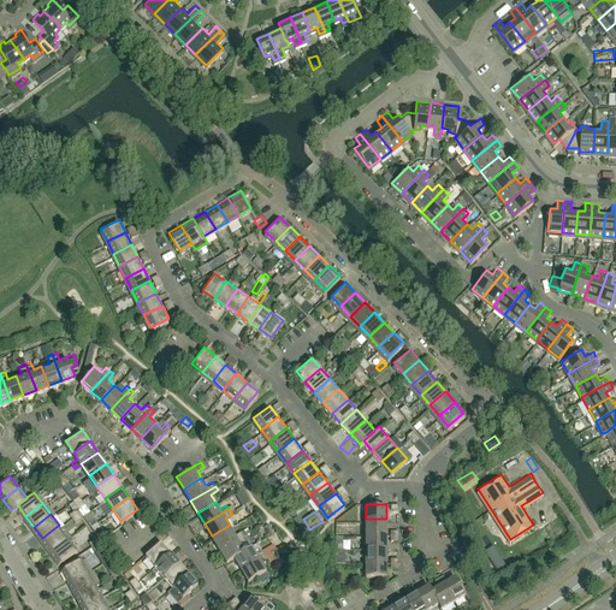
[(386,532),(386,519),(366,519),(366,532),(386,532)]
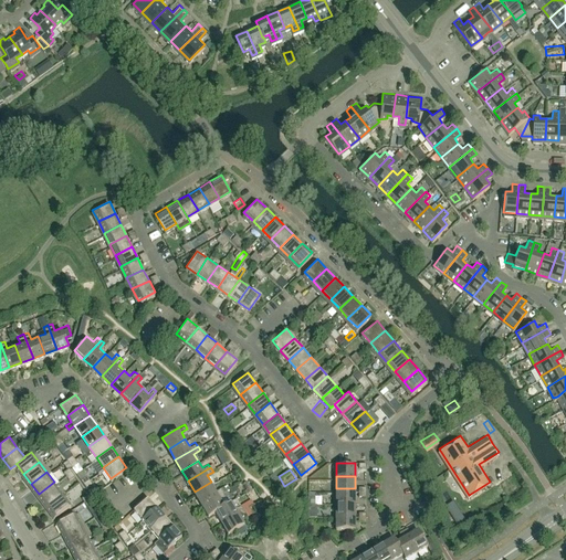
[(46,504),(62,492),(54,482),(39,494),(46,504)]
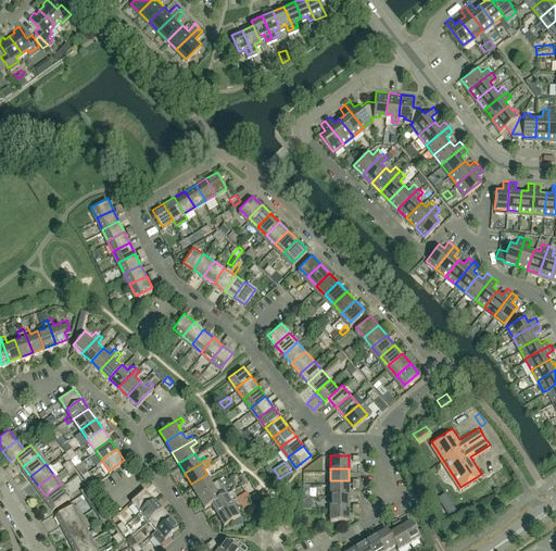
[(78,474),(73,477),(77,486),(84,483),(78,474)]
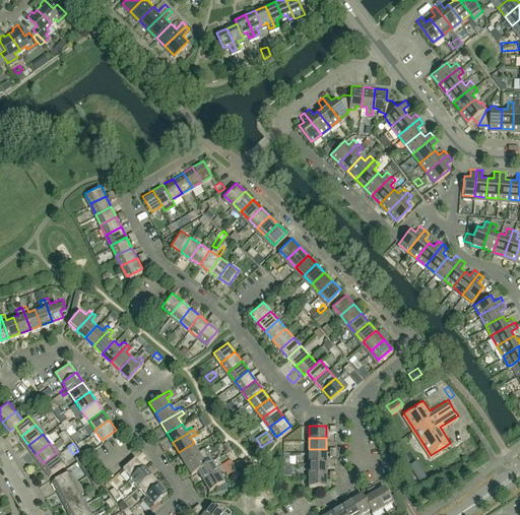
[(185,462),(205,450),(203,446),(198,449),(194,443),(179,452),(185,462)]
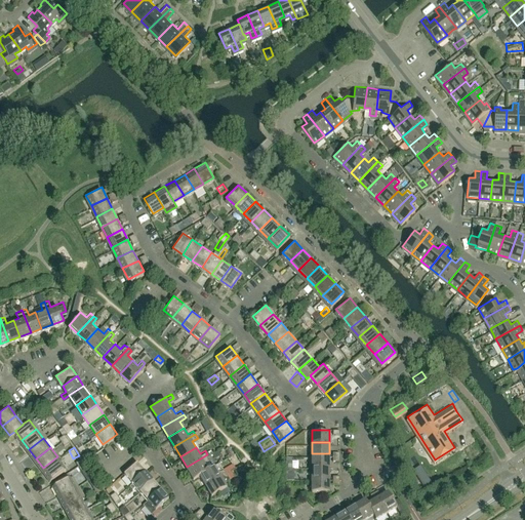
[(329,466),(329,453),(312,453),(312,466),(329,466)]
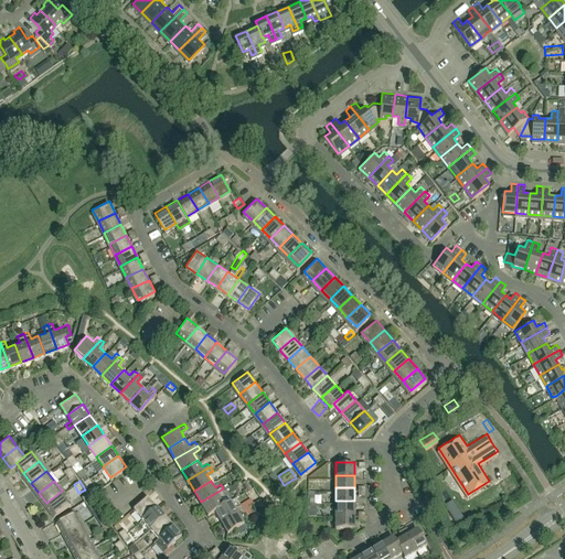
[(224,503),(223,502),(220,496),(225,493),(223,488),(201,502),(208,513),(214,508),(224,503)]
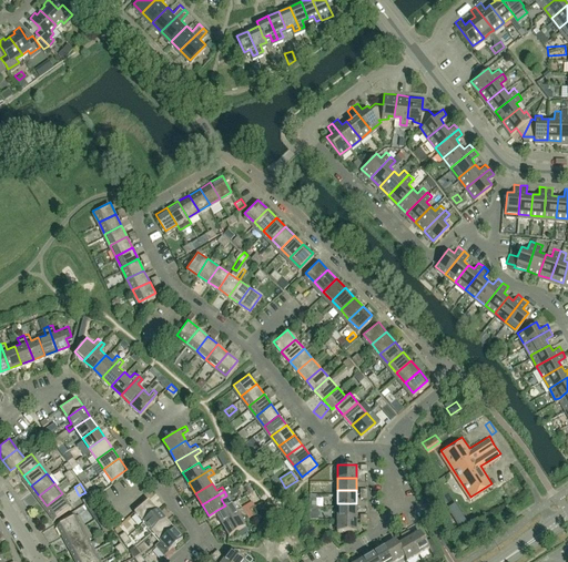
[(54,515),(70,504),(62,493),(47,506),(54,515)]
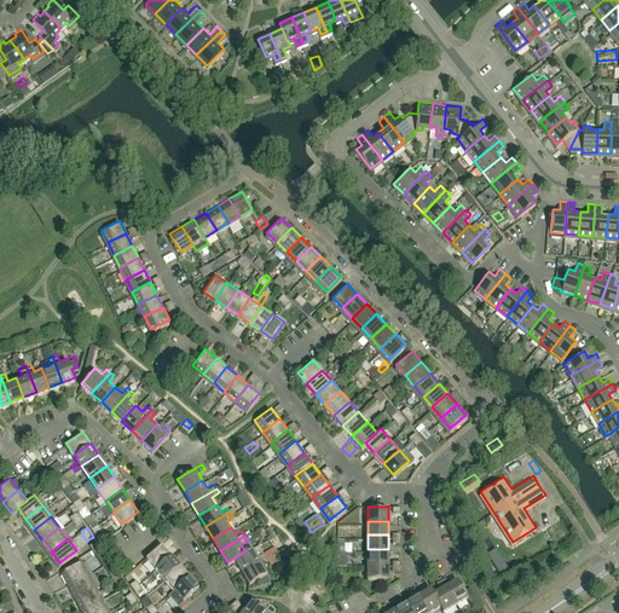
[(155,567),(171,553),(161,542),(145,556),(155,567)]
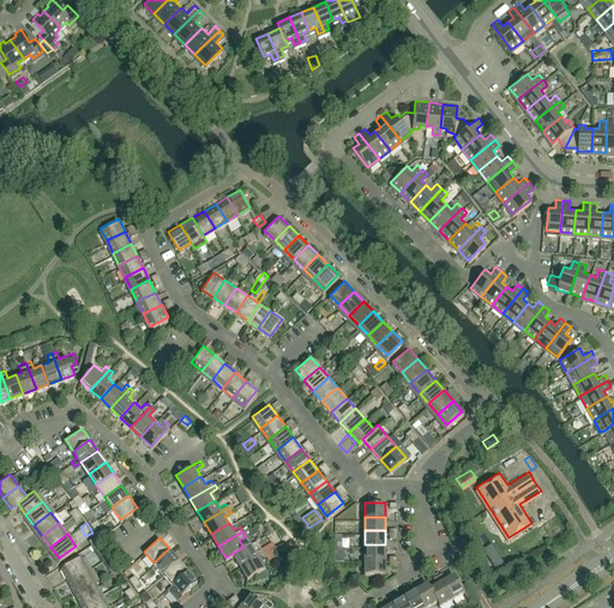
[(272,537),(260,545),(262,546),(264,551),(272,545),(275,543),(272,537)]
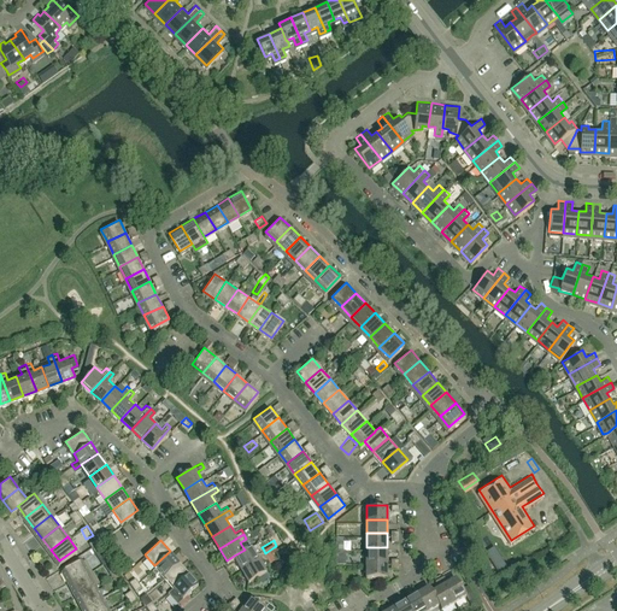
[(241,568),(265,553),(263,548),(256,552),(251,545),(244,548),(245,550),(234,556),(241,568)]
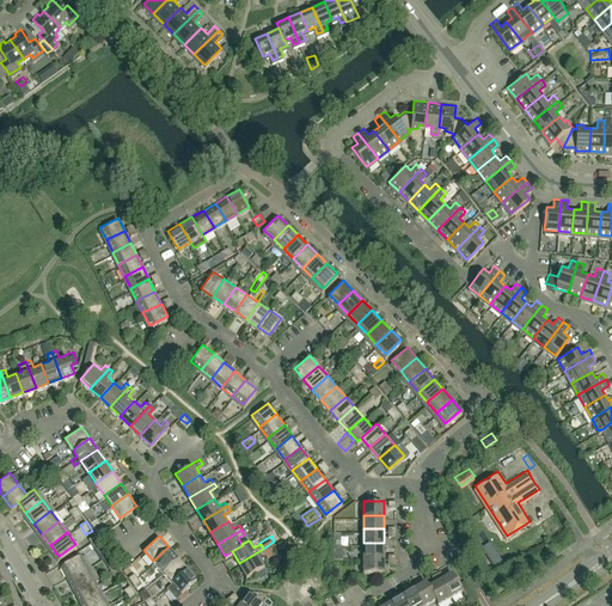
[(271,543),(263,549),(265,552),(267,555),(276,550),(271,543)]
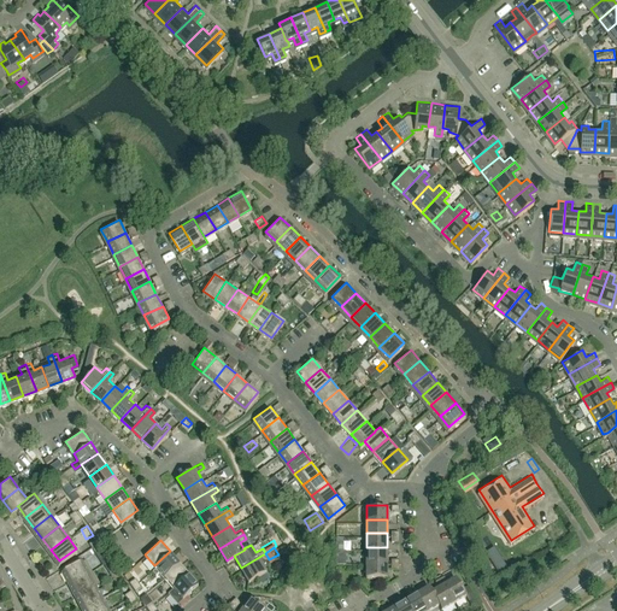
[(387,560),(387,547),(366,547),(366,560),(387,560)]
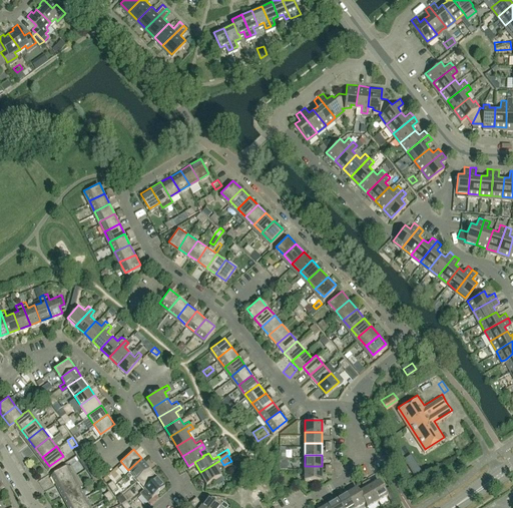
[(136,478),(149,467),(141,458),(128,470),(129,470),(126,472),(129,475),(131,473),(136,478)]
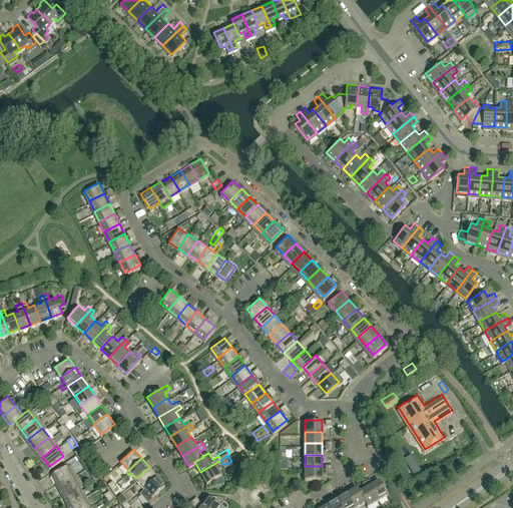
[(222,476),(217,467),(222,463),(220,460),(200,472),(206,482),(214,477),(216,480),(218,481),(222,478),(222,476)]
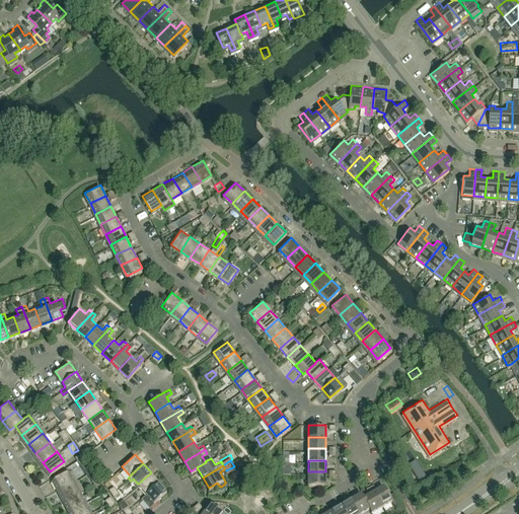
[(74,480),(68,468),(53,478),(59,488),(74,480)]
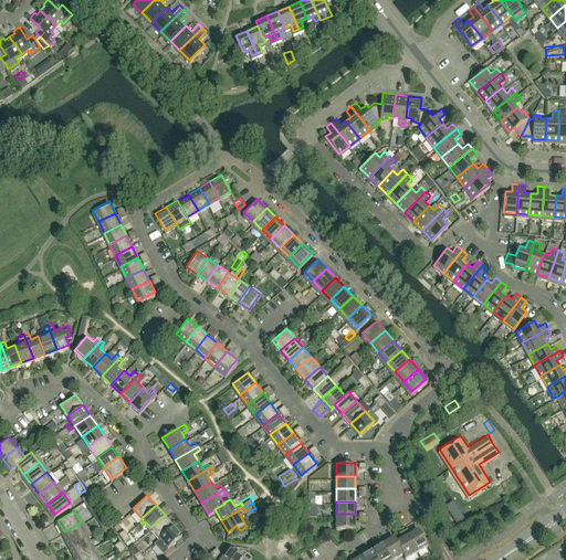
[(355,527),(355,514),(336,514),(336,527),(355,527)]
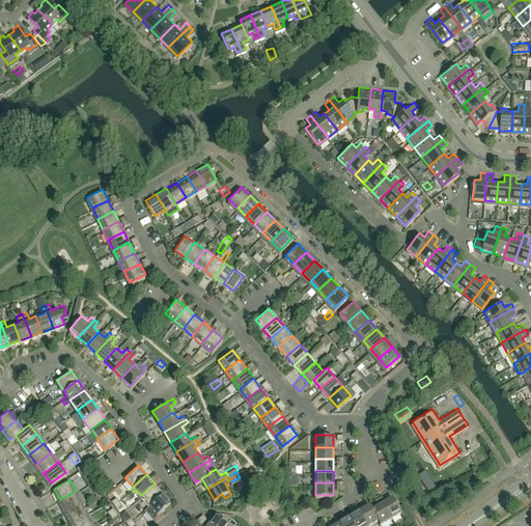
[(148,504),(162,492),(155,483),(141,495),(148,504)]
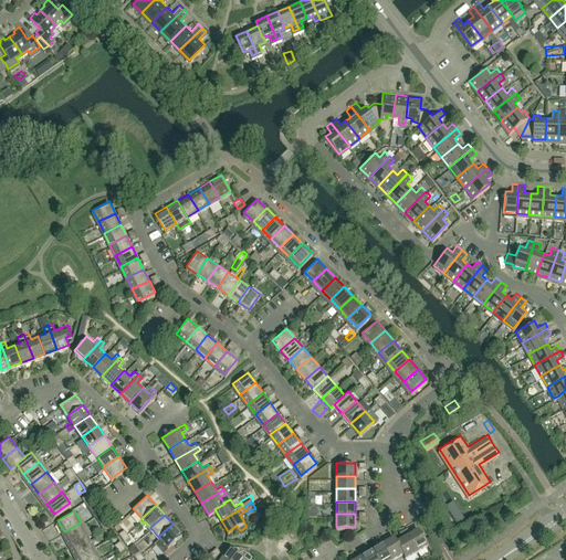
[(60,531),(54,520),(42,527),(46,538),(60,531)]
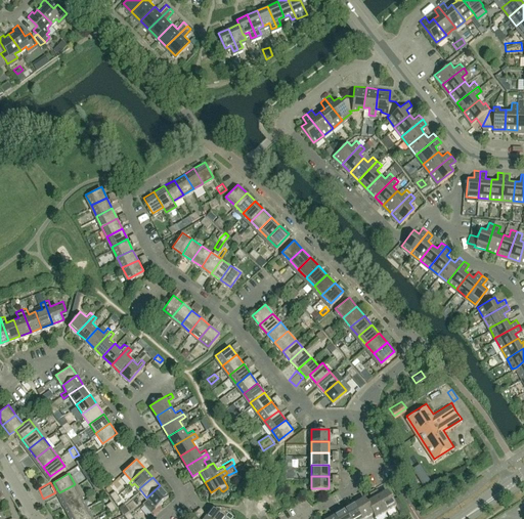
[(80,494),(75,484),(59,492),(64,503),(80,494)]
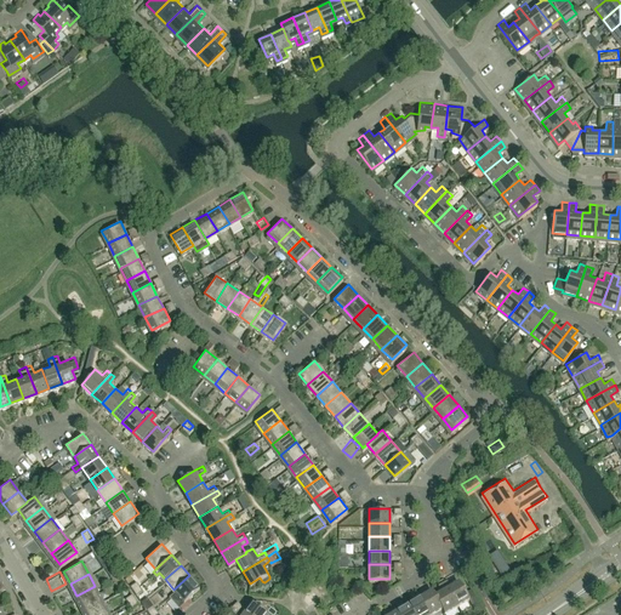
[(189,596),(199,586),(189,575),(174,590),(169,593),(178,604),(183,601),(189,596)]
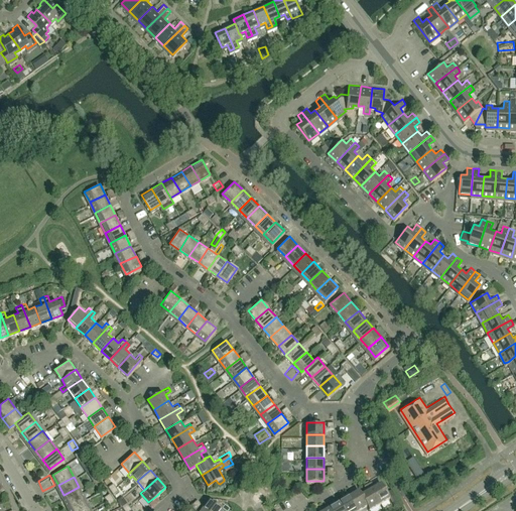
[(390,495),(381,481),(375,484),(371,479),(368,481),(379,501),(390,495)]
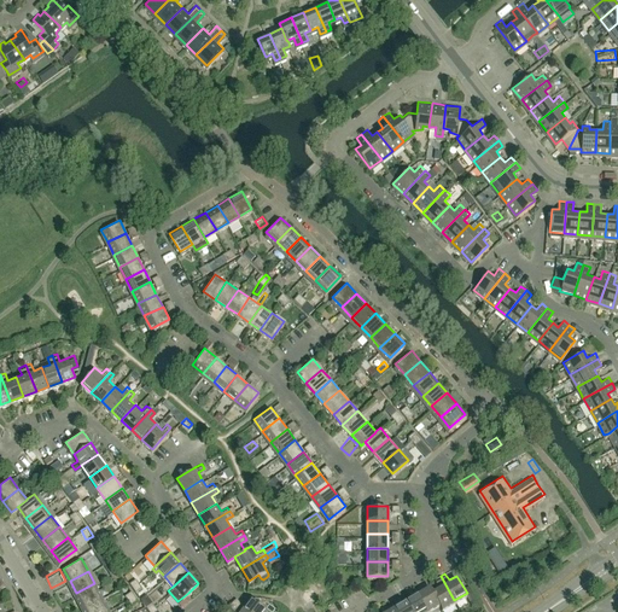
[(454,600),(441,576),(436,578),(439,586),(432,589),(439,602),(442,607),(454,600)]
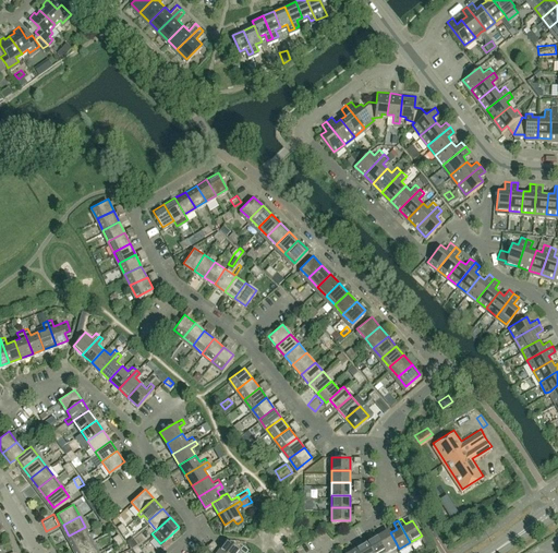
[(92,538),(85,527),(69,536),(74,547),(92,538)]
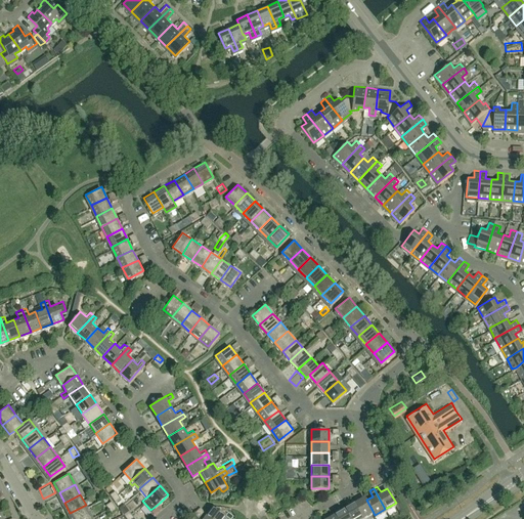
[(373,511),(366,500),(364,495),(354,502),(362,517),(373,511)]
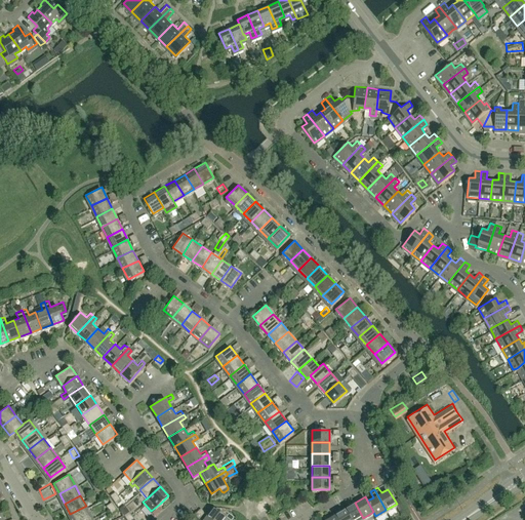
[(123,512),(126,516),(131,512),(129,509),(124,503),(119,506),(123,512)]
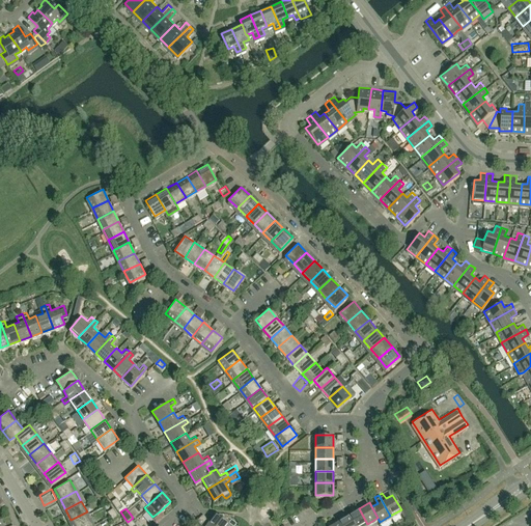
[(363,525),(367,524),(359,508),(348,515),(355,525),(363,525)]
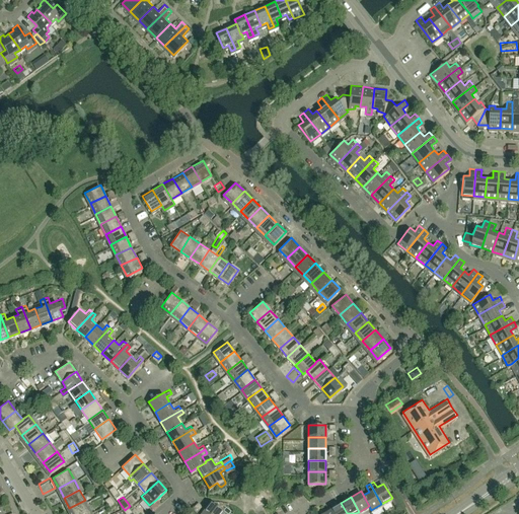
[(153,502),(149,505),(152,508),(160,500),(158,498),(153,502)]
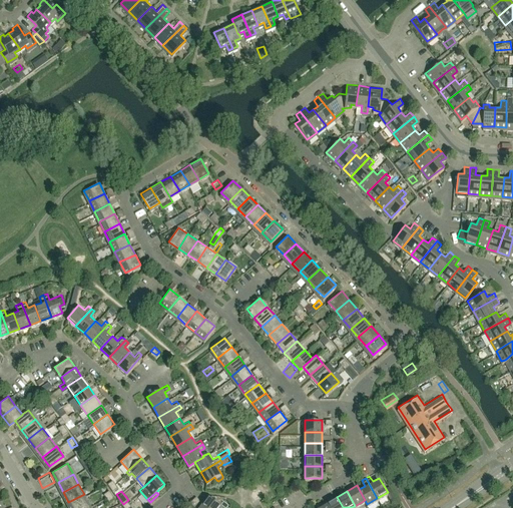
[(81,507),(89,504),(84,494),(68,502),(71,507),(81,507)]
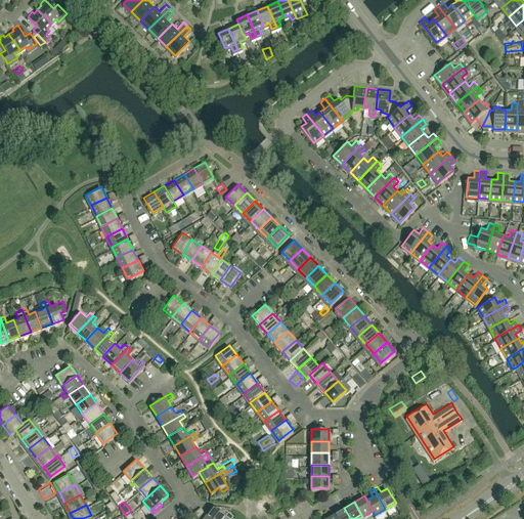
[(205,515),(210,518),(227,518),(228,518),(212,506),(205,515)]
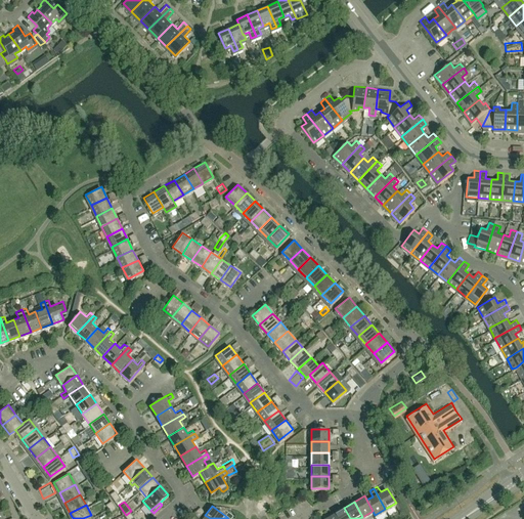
[(350,518),(344,508),(334,513),(337,518),(350,518)]
